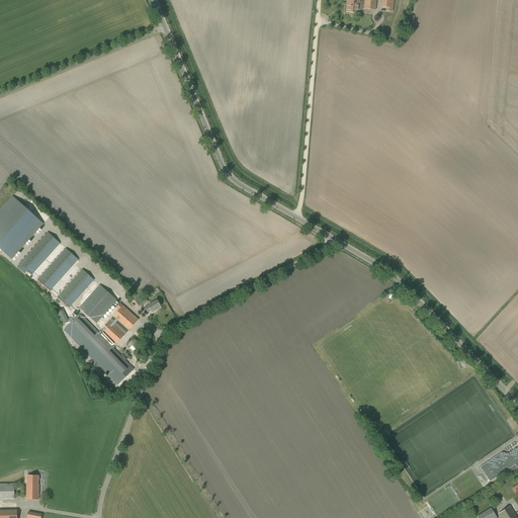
[(386,11),(393,12),(394,0),(381,0),(381,7),(386,8),(386,11)]
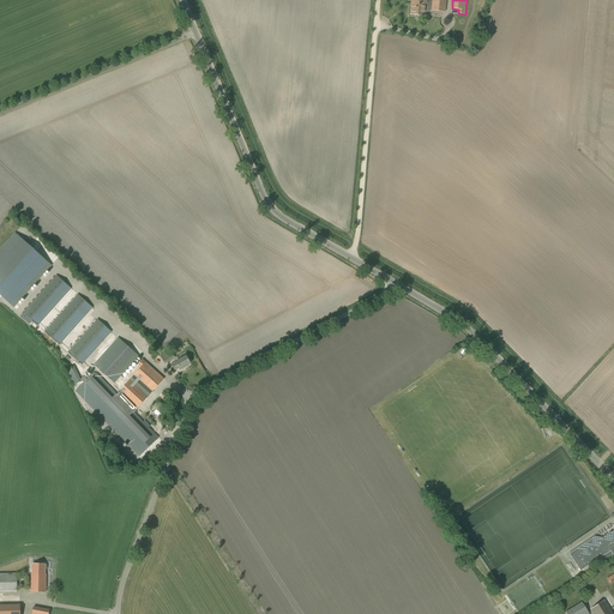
[(426,10),(432,10),(445,11),(445,2),(439,1),(438,6),(411,4),(410,14),(425,16),(426,10)]
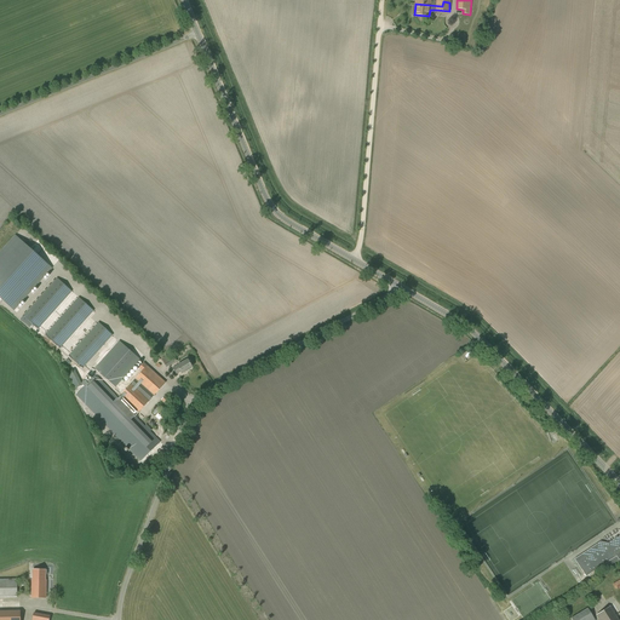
[(22,303),(30,292),(32,291),(33,291),(33,290),(34,288),(35,288),(44,279),(44,277),(45,276),(46,276),(46,275),(47,274),(52,268),(16,235),(0,251),(0,304),(3,300),(13,311),(18,306),(19,305),(19,304),(21,303),(22,303)]
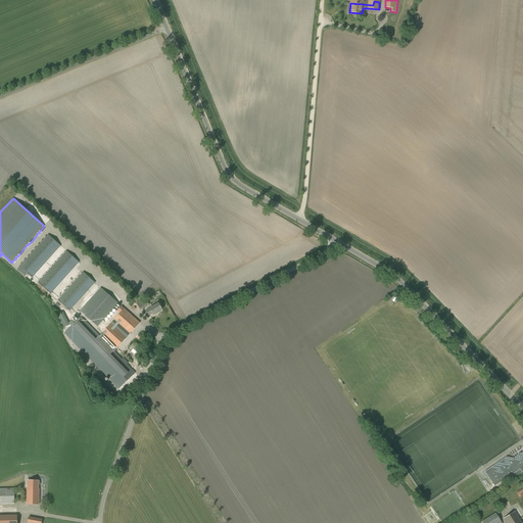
[(25,277),(28,274),(32,278),(60,246),(48,234),(19,267),(16,270),(25,277)]
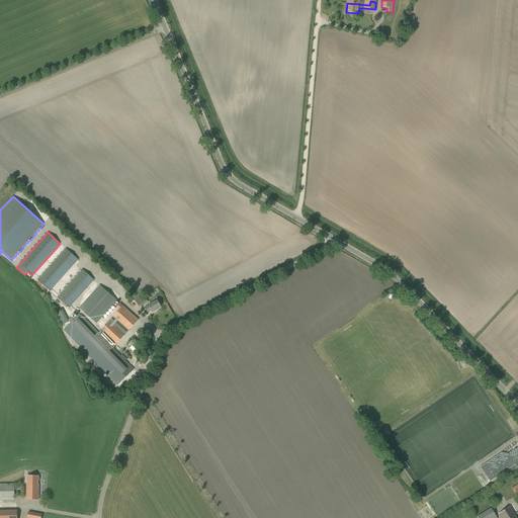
[(37,279),(51,291),(59,281),(60,282),(62,281),(61,279),(65,274),(66,275),(68,274),(67,273),(71,268),(72,269),(74,267),(73,266),(78,260),(66,249),(37,279)]
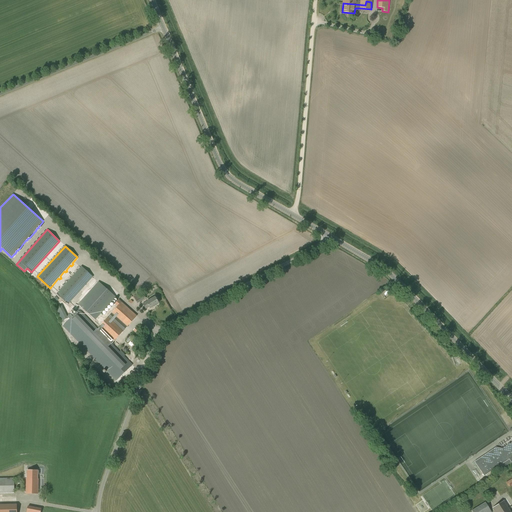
[(81,266),(57,294),(68,304),(93,277),(81,266)]
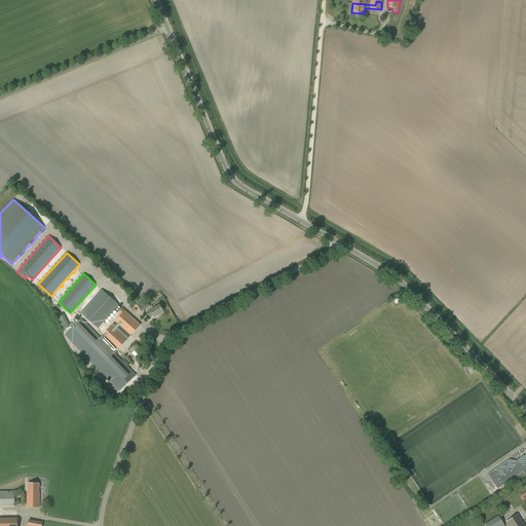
[(119,305),(101,290),(80,312),(98,329),(119,305)]
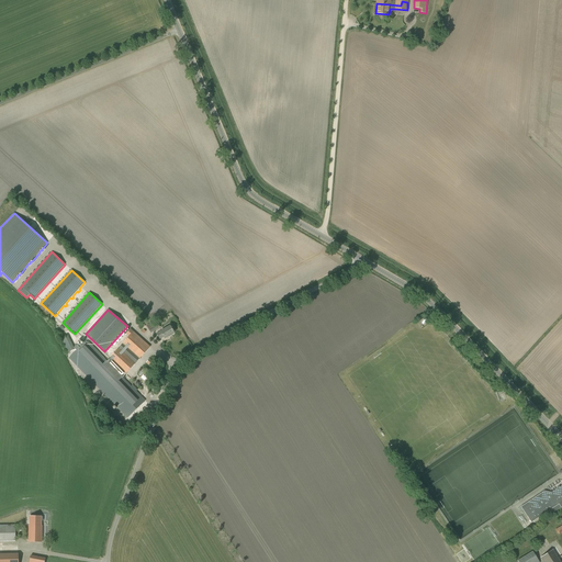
[(146,325),(150,334),(160,327),(157,323),(155,325),(152,322),(146,325)]
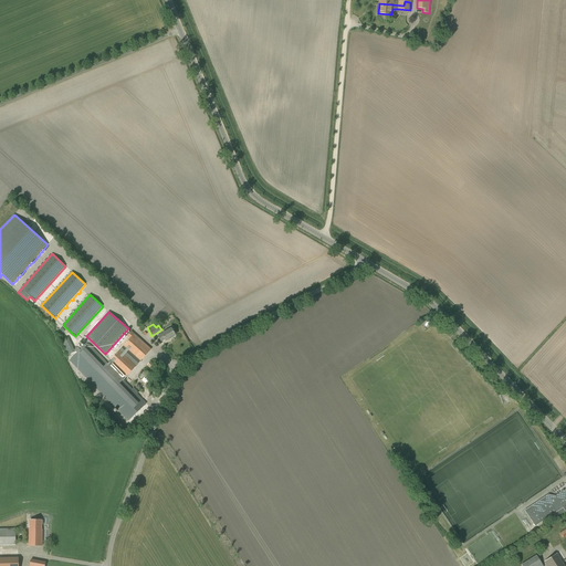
[(176,335),(171,328),(158,336),(161,342),(165,339),(166,341),(176,335)]
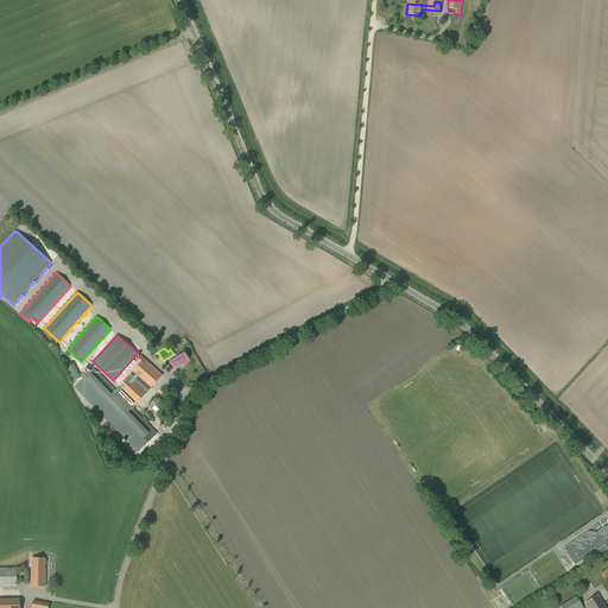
[(140,356),(135,361),(139,365),(118,388),(135,405),(163,375),(140,356)]
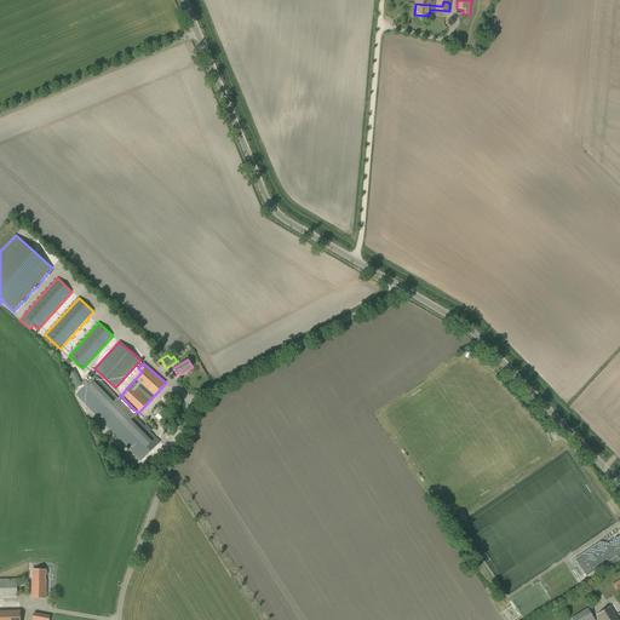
[(68,374),(75,389),(82,385),(75,371),(68,374)]
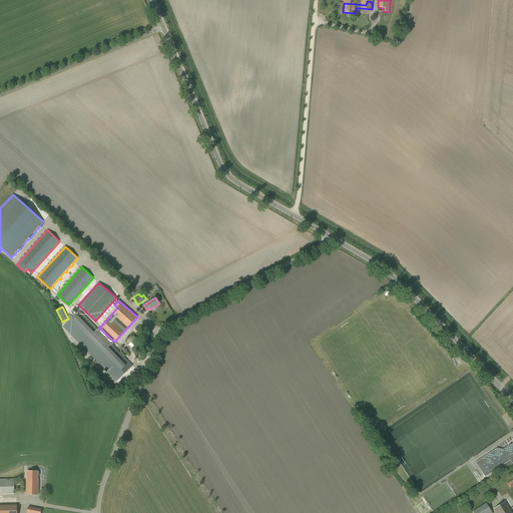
[(82,314),(78,312),(72,317),(70,315),(67,318),(70,320),(62,327),(116,382),(133,366),(124,358),(126,356),(121,352),(120,353),(82,314)]
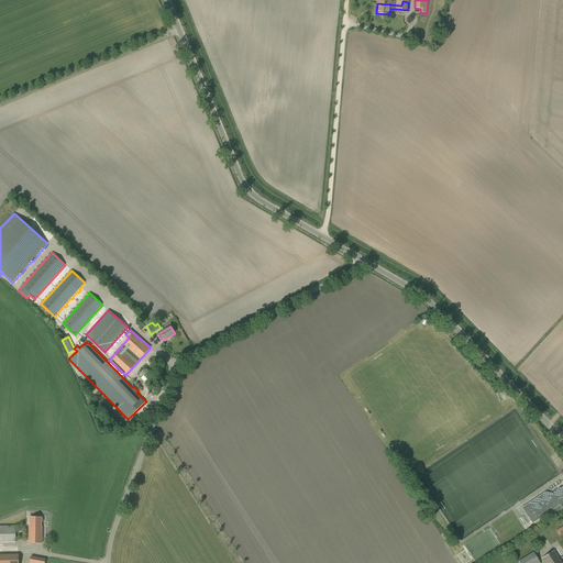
[(556,489),(558,489),(551,494),(545,493),(521,508),(532,523),(560,505),(562,509),(562,507),(562,486),(560,488),(560,487),(556,489)]
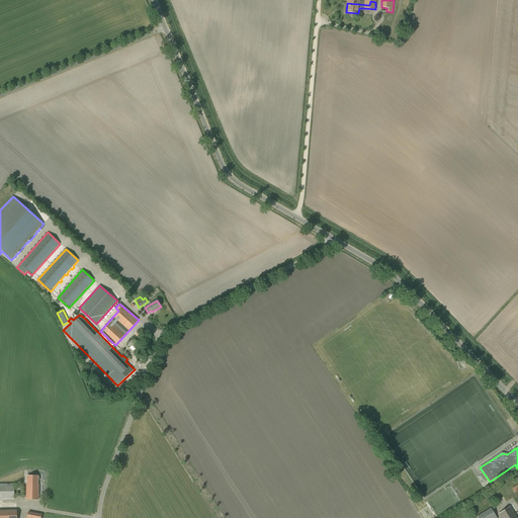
[(26,485),(26,500),(38,500),(38,485),(38,480),(39,480),(39,477),(38,477),(38,476),(27,476),(27,485),(26,485)]
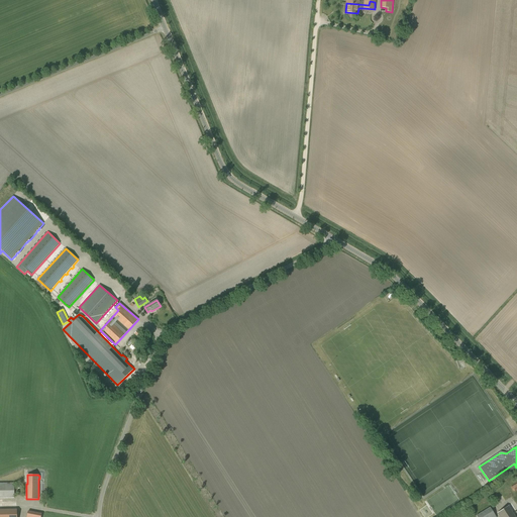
[(0,483),(0,498),(14,498),(14,483),(0,483)]
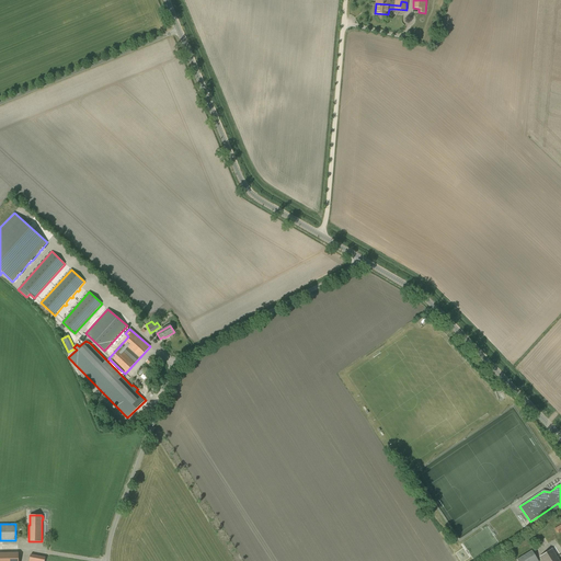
[(540,557),(542,560),(559,560),(552,549),(540,557)]
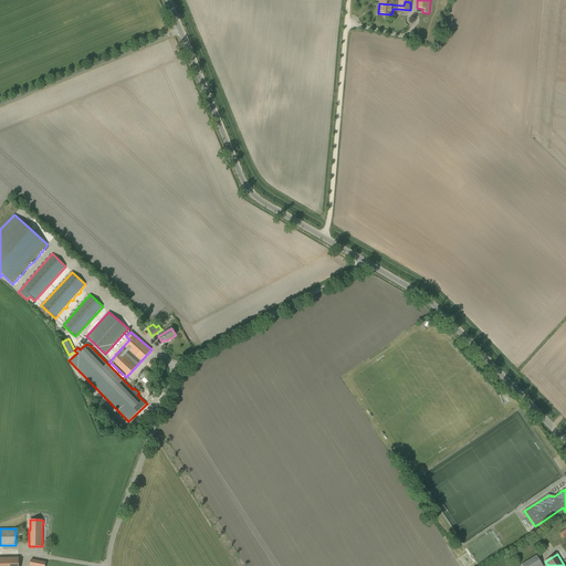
[(543,565),(536,555),(521,564),(522,565),(543,565)]
